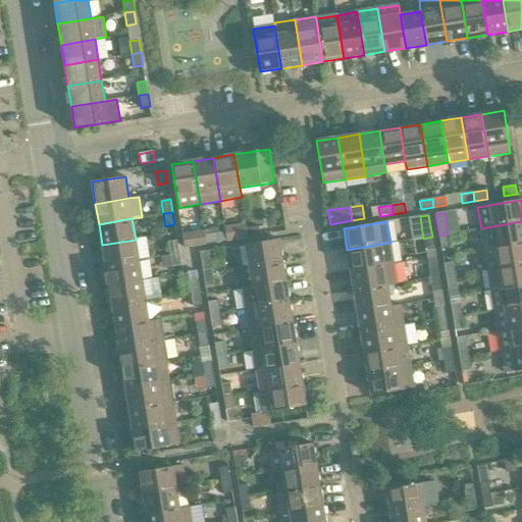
[(521,221),(481,228),(484,249),(521,243),(521,221)]
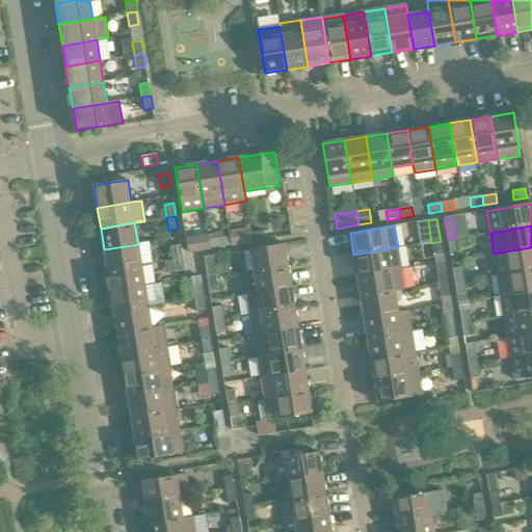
[(231,245),(239,244),(251,242),(250,233),(249,228),(229,232),(230,236),(231,245)]
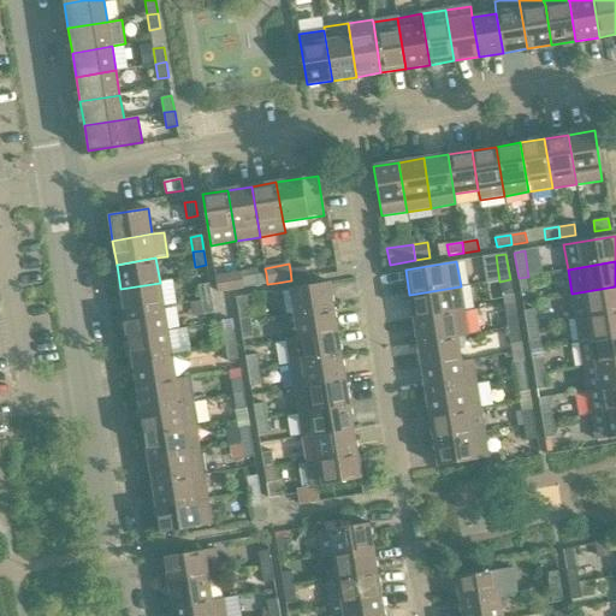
[(304,267),(290,270),(291,280),(307,278),(304,267)]
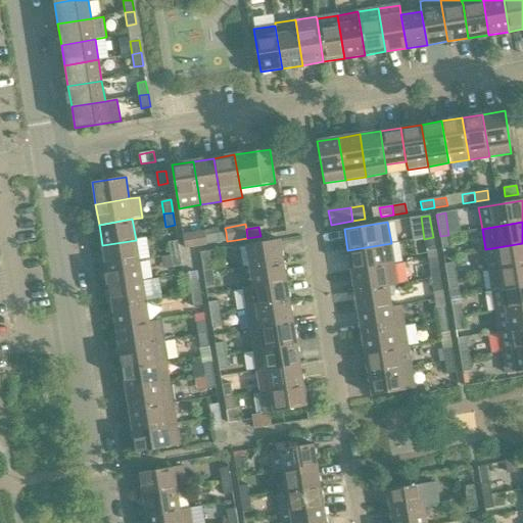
[(204,230),(204,232),(205,236),(206,244),(220,242),(218,228),(204,230)]
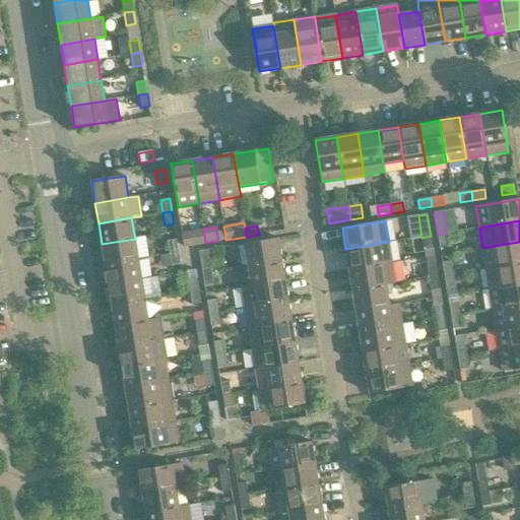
[(205,243),(204,235),(203,231),(182,234),(184,247),(205,243)]
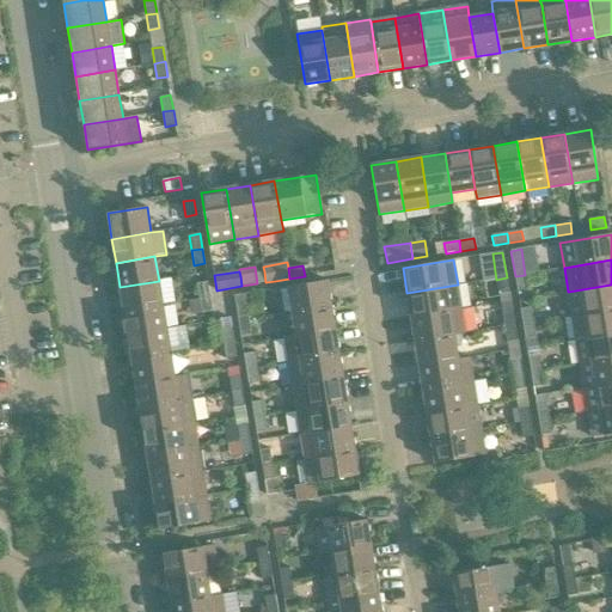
[(525,275),(515,276),(518,292),(527,289),(525,275)]
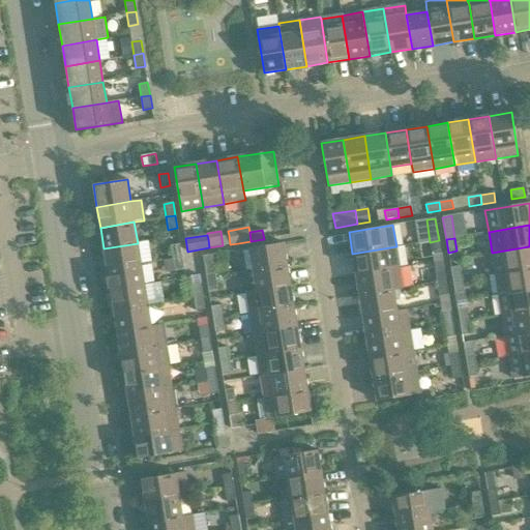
[(439,240),(430,242),(432,255),(441,254),(439,240)]
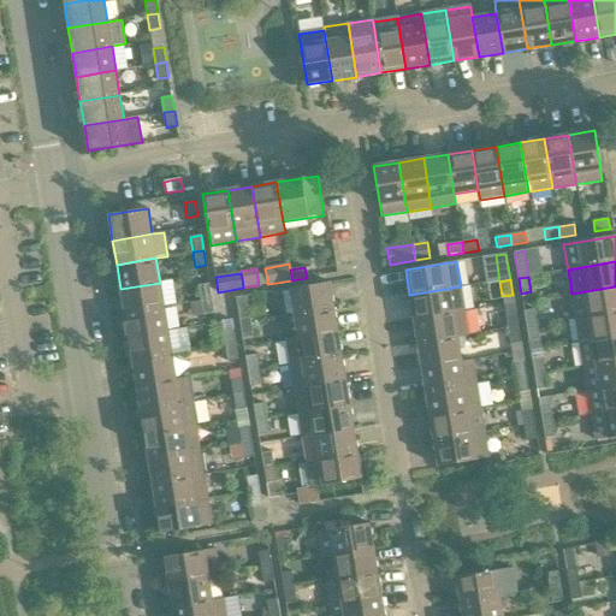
[(120,289),(124,313),(164,307),(177,304),(172,280),(160,283),(120,289)]
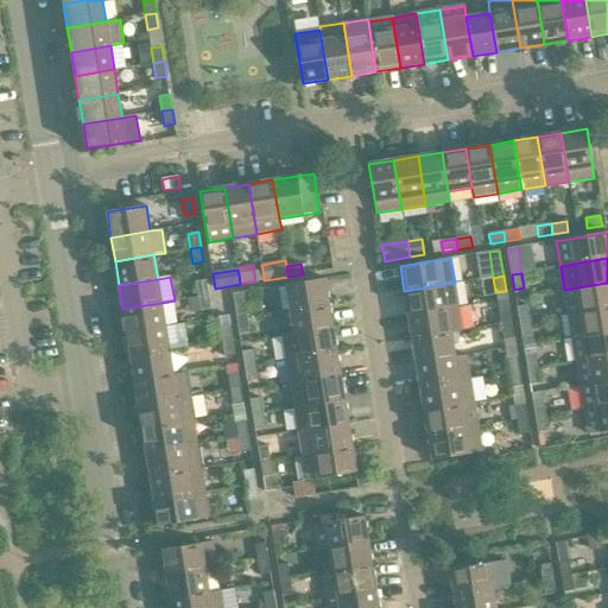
[(196,282),(198,296),(208,295),(206,279),(196,282)]
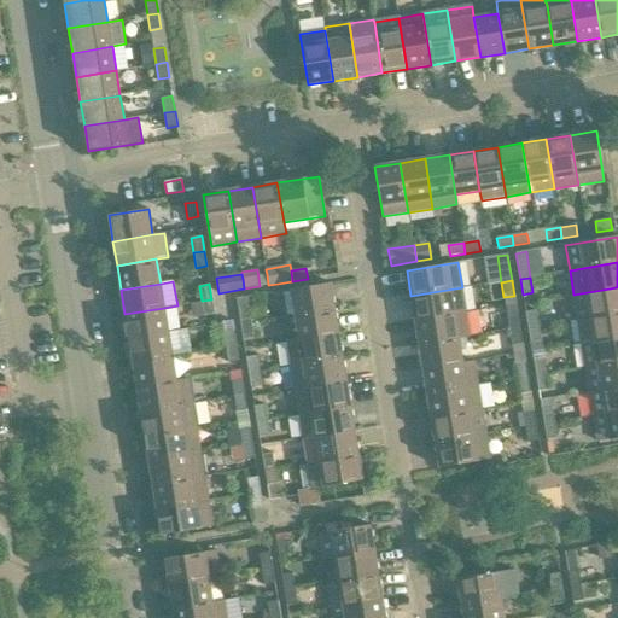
[(290,290),(295,315),(334,309),(330,284),(290,290)]
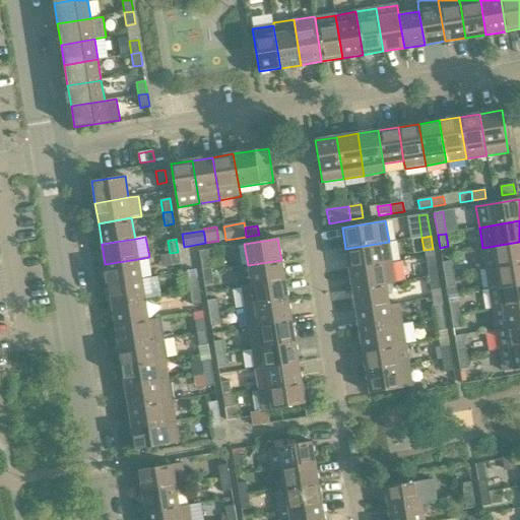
[(345,249),(348,270),(392,263),(389,242),(345,249)]
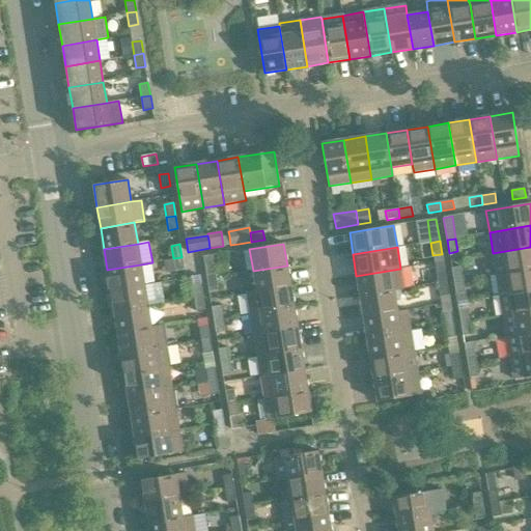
[(530,247),(493,253),(496,274),(530,268),(530,247)]
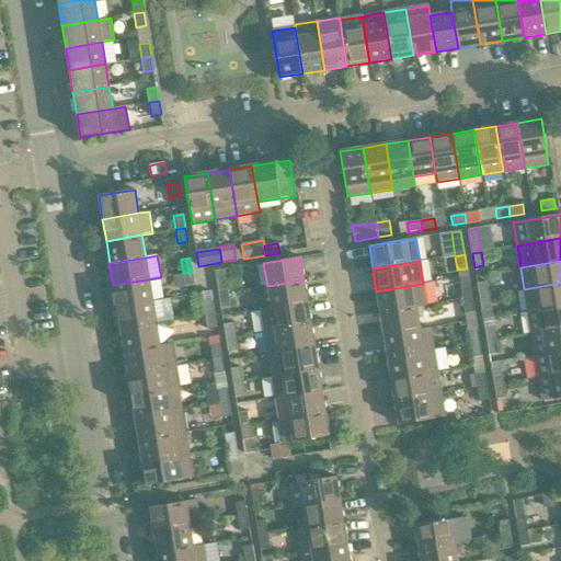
[(215,271),(218,294),(228,293),(224,270),(215,271)]
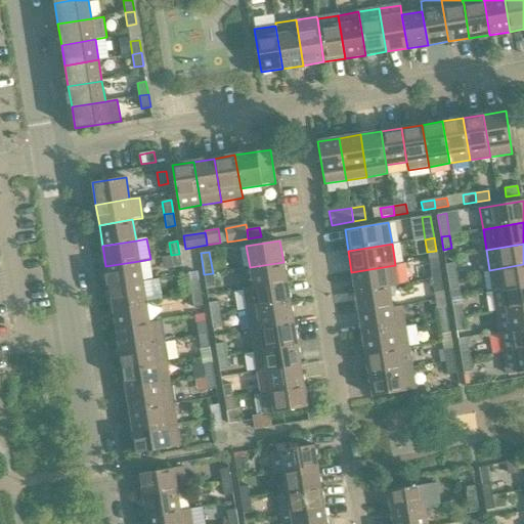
[(179,254),(171,255),(173,268),(181,266),(179,254)]
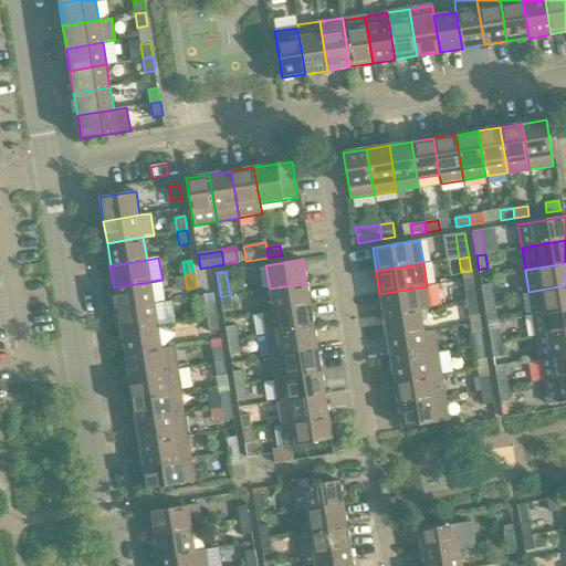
[(114,287),(118,310),(154,304),(150,282),(114,287)]
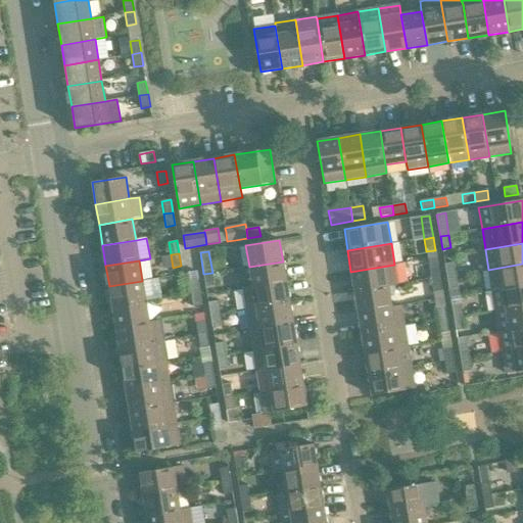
[(249,267),(252,287),(286,282),(283,262),(249,267)]
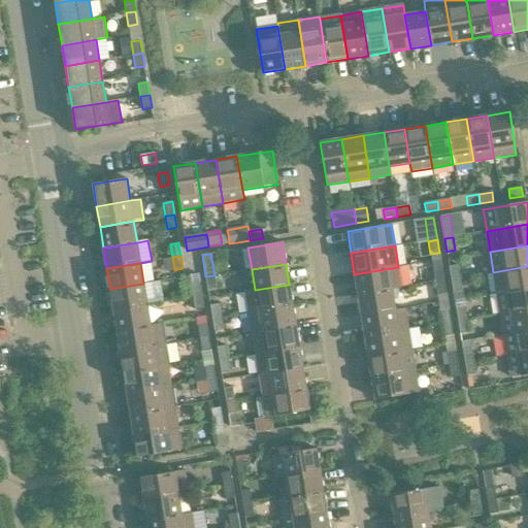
[(449,267),(451,279),(460,278),(458,265),(449,267)]
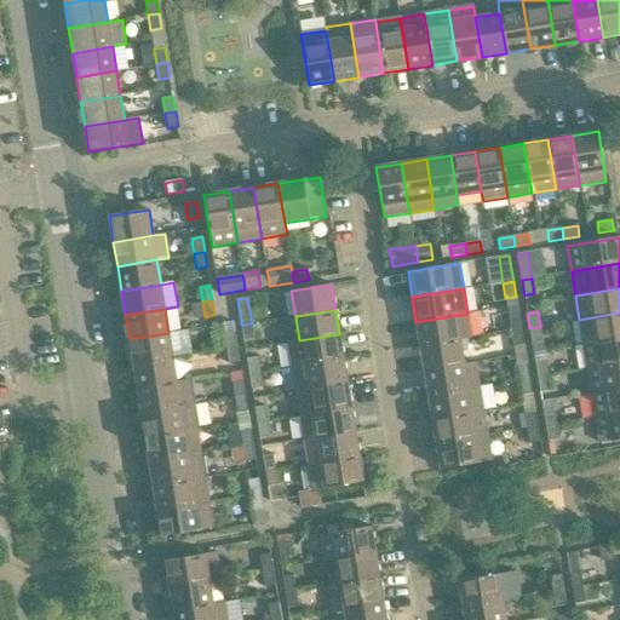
[(619,313),(579,320),(584,344),(619,338),(619,313)]
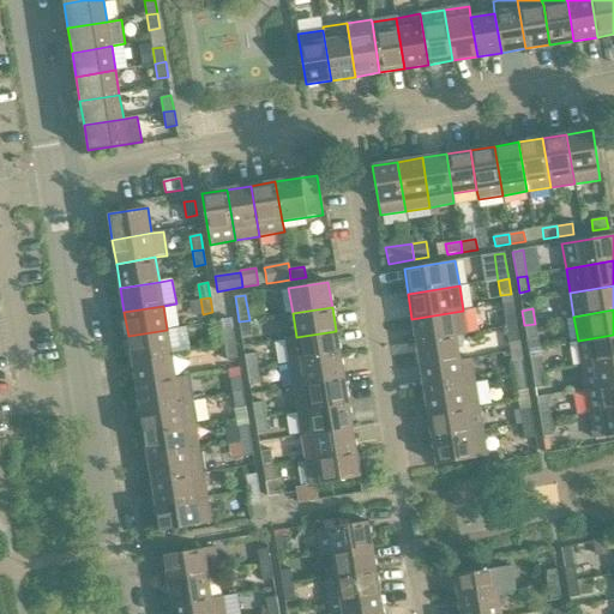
[(411,319),(416,343),(456,336),(467,335),(463,311),(411,319)]
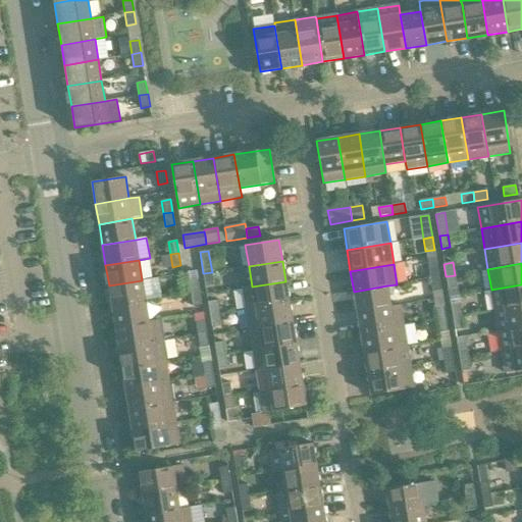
[(428,266),(430,279),(438,277),(436,265),(428,266)]
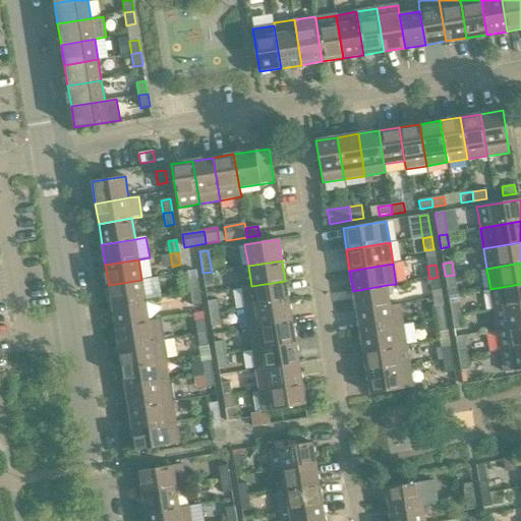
[(212,272),(203,273),(205,286),(214,285),(212,272)]
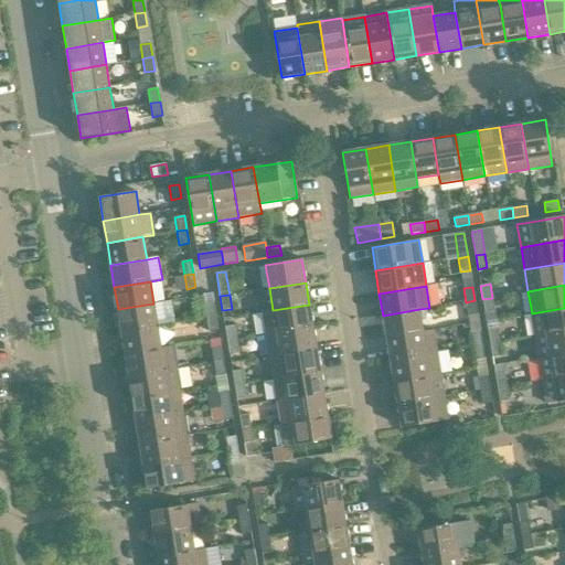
[(492,298),(482,299),(484,313),(494,311),(492,298)]
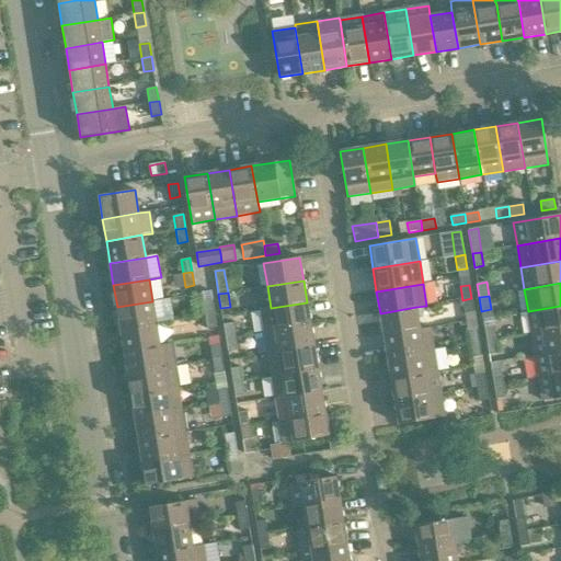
[(471,298),(462,300),(465,313),(474,312),(471,298)]
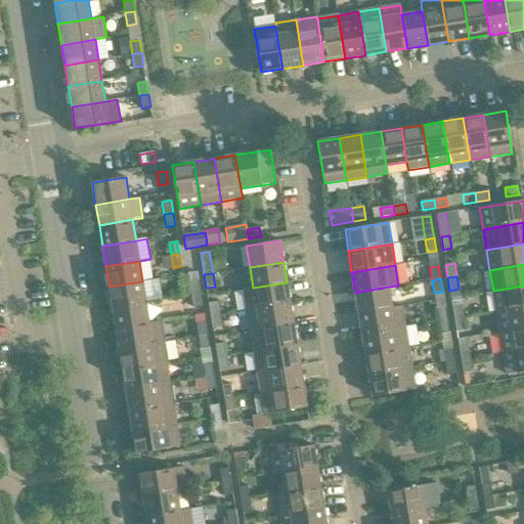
[(189,281),(191,294),(201,293),(199,279),(189,281)]
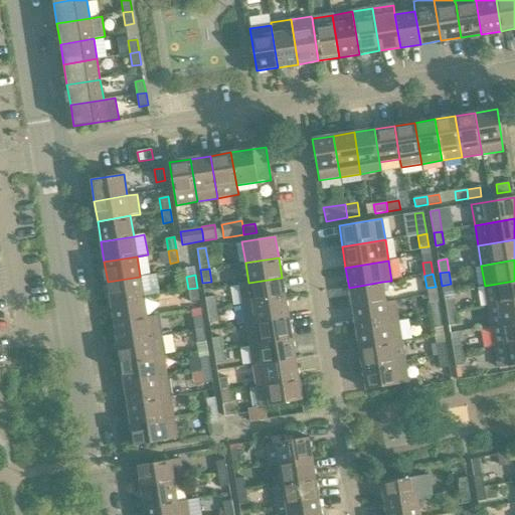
[(108,282),(111,302),(144,297),(140,277),(108,282)]
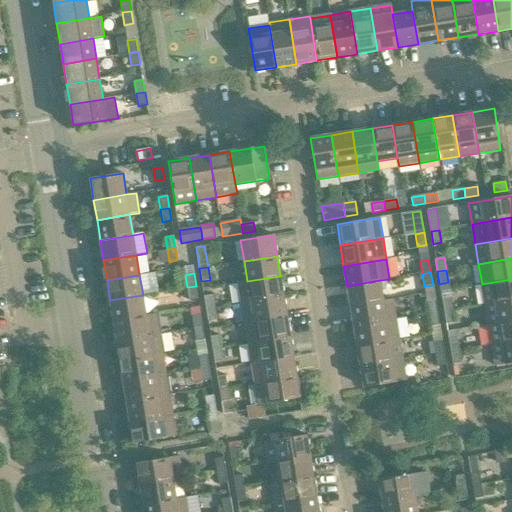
[(238,283),(241,303),(283,296),(280,276),(247,281),(238,283)]
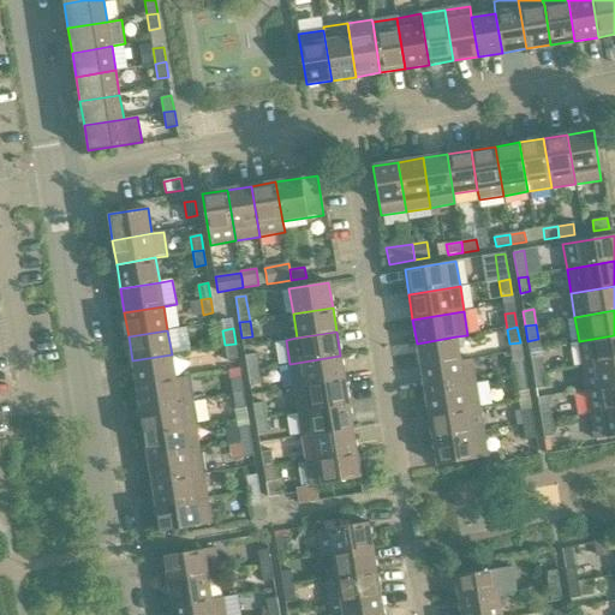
[(614,335),(579,341),(583,366),(614,360),(614,335)]
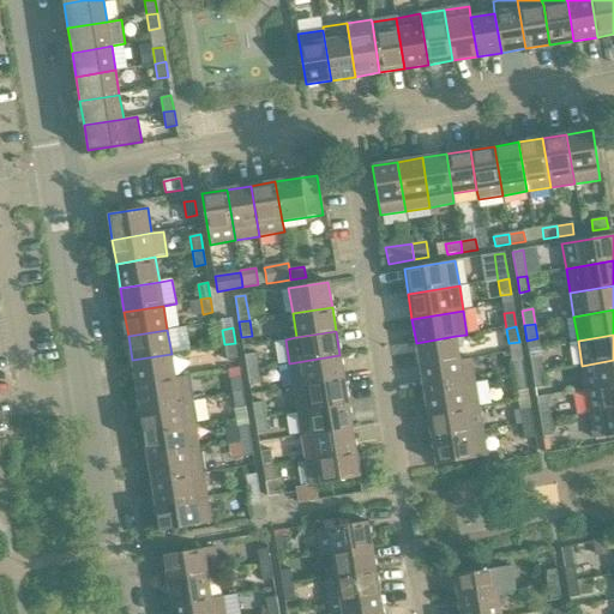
[(416,343),(420,367),(459,360),(456,336),(416,343)]
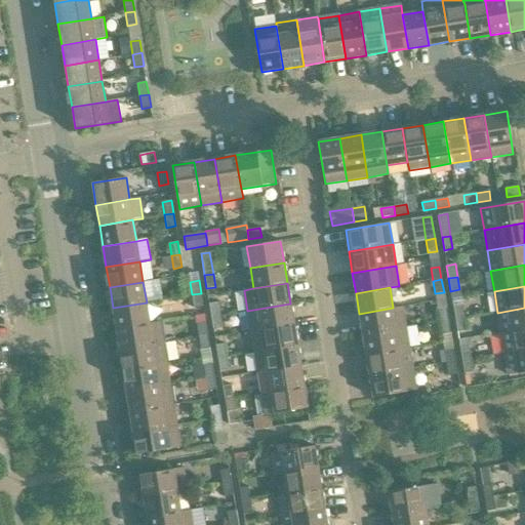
[(201,293),(192,294),(194,308),(203,306),(201,293)]
